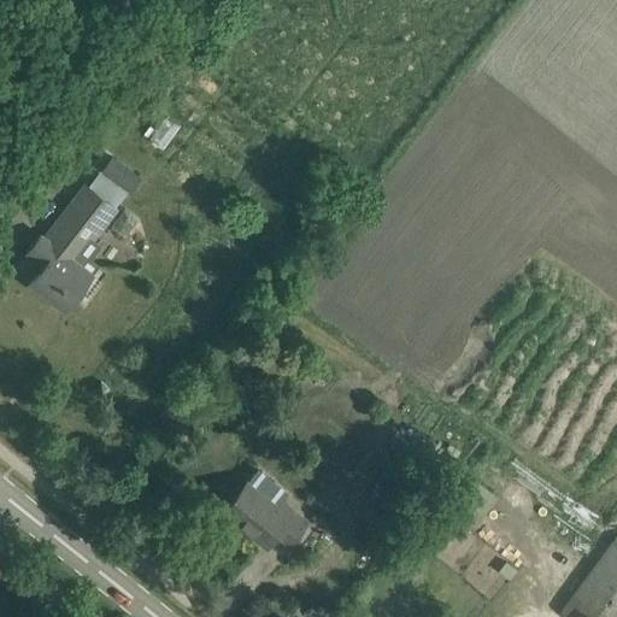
[(101,171),(130,193),(142,178),(113,154),(101,171)]
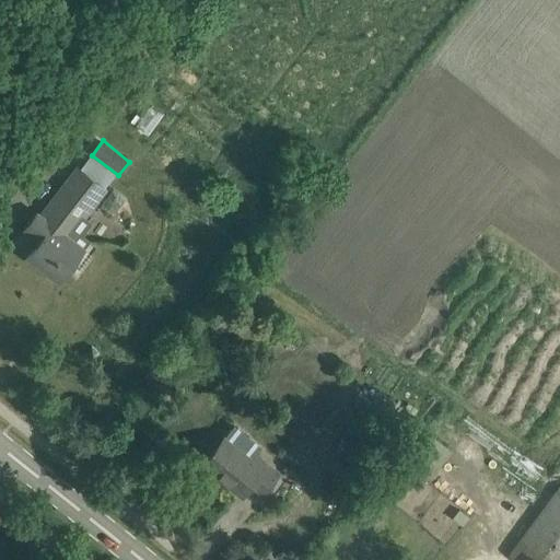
[(25,257),(58,282),(84,248),(66,235),(82,214),(85,218),(107,188),(77,164),(39,212),(37,210),(24,228),(39,238),(25,257)]
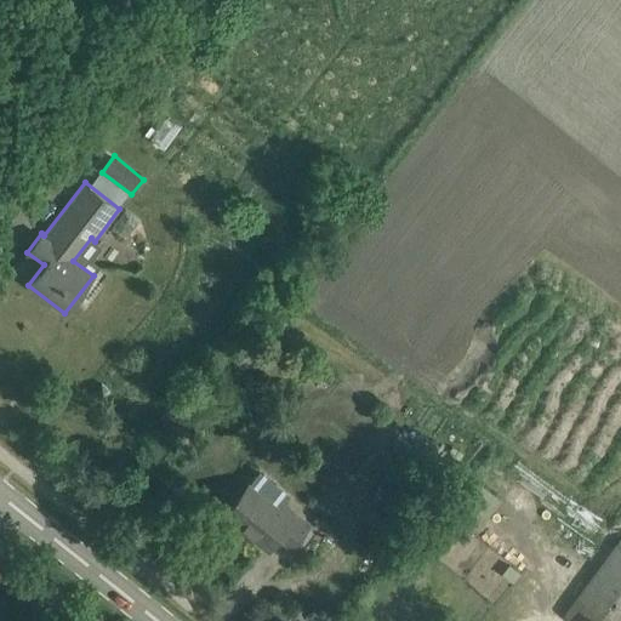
[(129,215),(123,222),(132,229),(138,222),(129,215)]
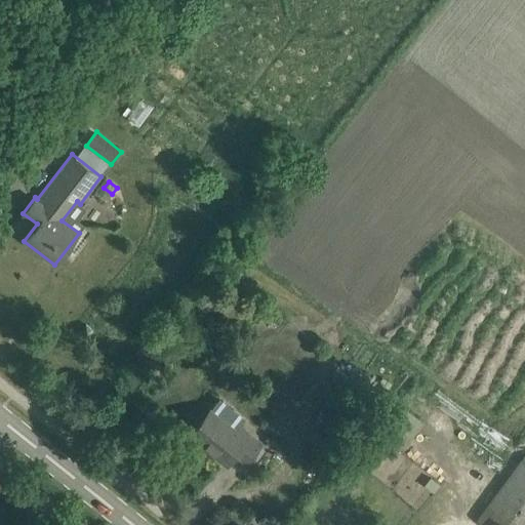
[(209,410),(203,418),(190,434),(227,463),(234,453),(245,462),(260,443),(240,426),(236,431),(209,410)]
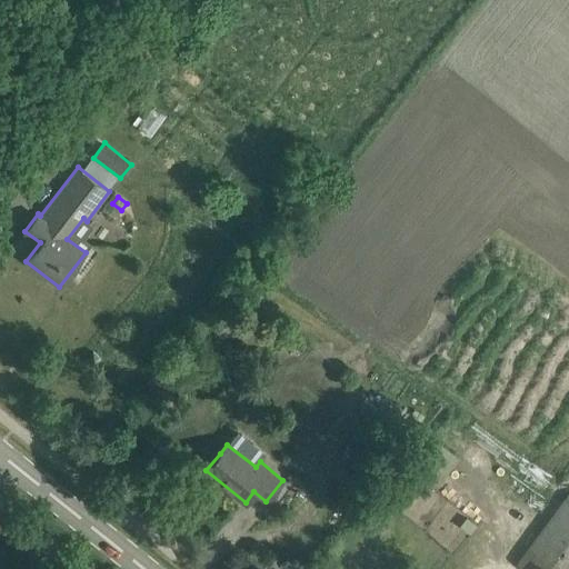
[(359,451),(349,465),(365,476),(375,463),(359,451)]
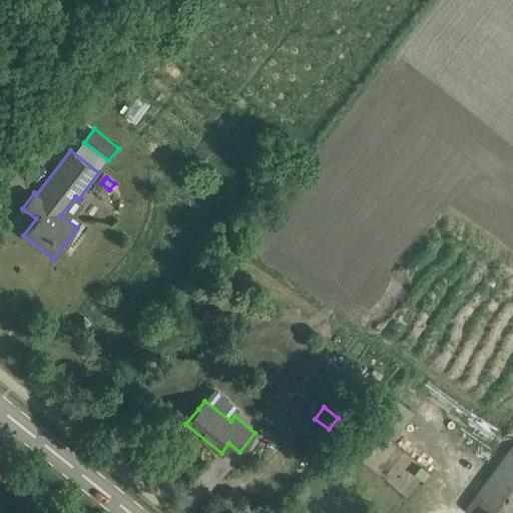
[(512,512),(512,444),(467,508),(472,512),(512,512)]
